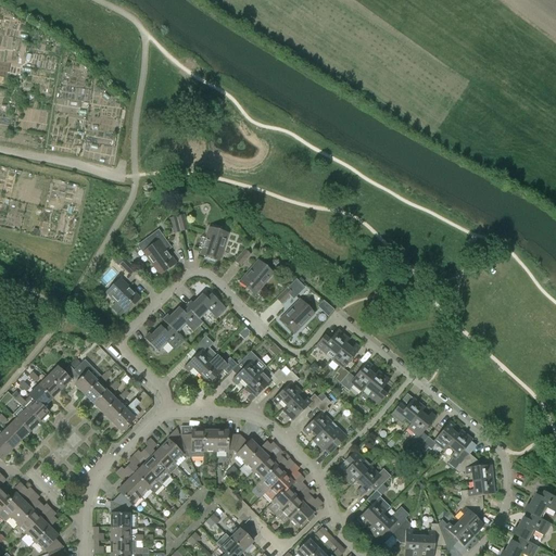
[(169,186),(171,193),(179,191),(178,185),(169,186)]
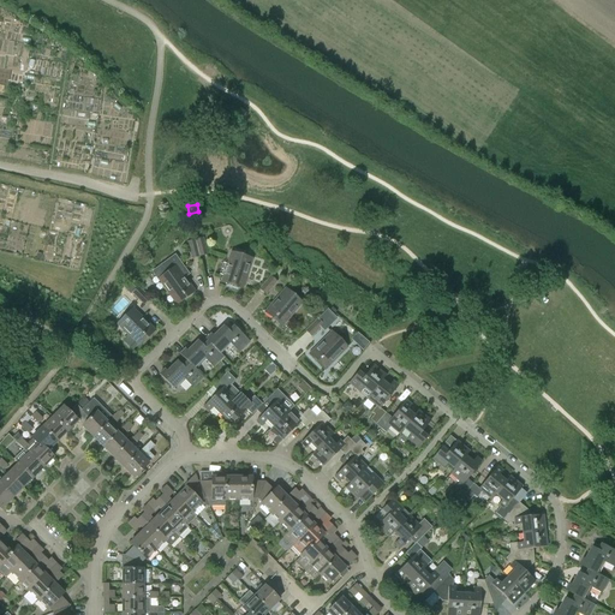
[(203,238),(195,240),(199,256),(207,255),(203,238)]
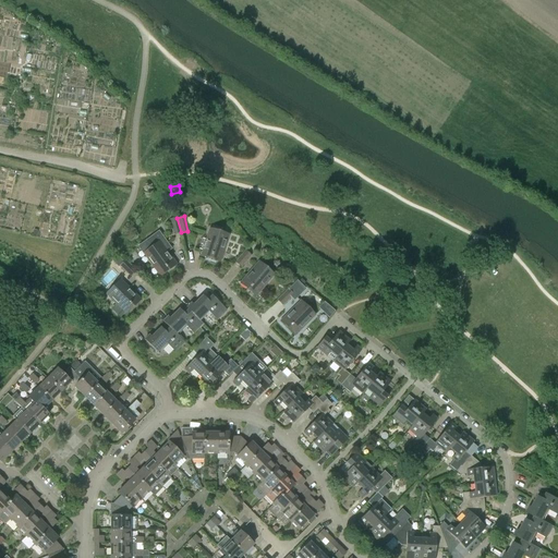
[(181,232),(177,218),(170,220),(173,234),(181,232)]
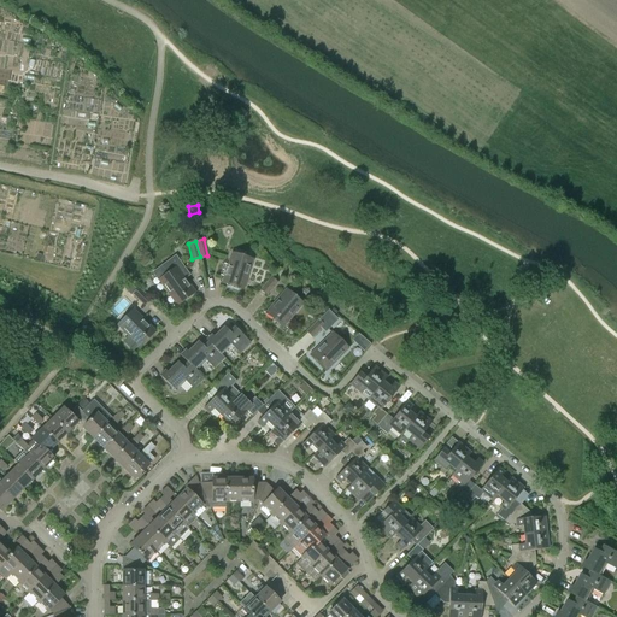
[(253,260),(231,253),(223,282),(244,289),(253,260)]
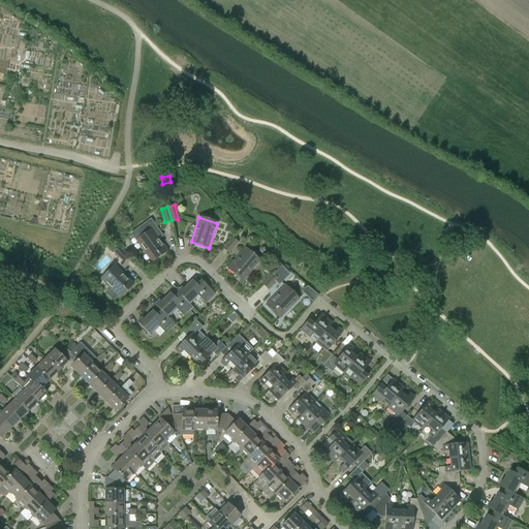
[(136,229),(141,237),(136,240),(152,261),(167,251),(158,239),(162,236),(151,220),(136,229)]
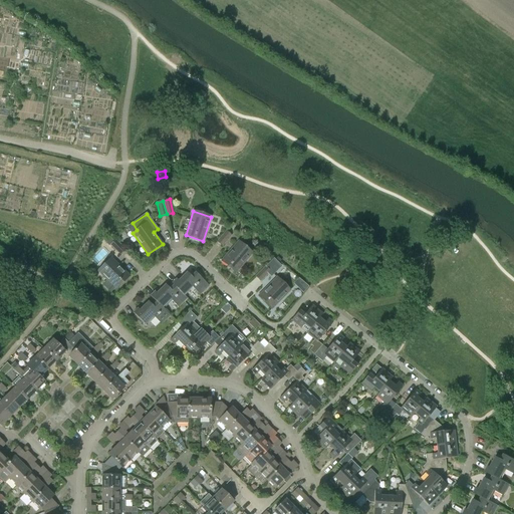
[(231,235),(226,231),(218,242),(222,246),(231,235)]
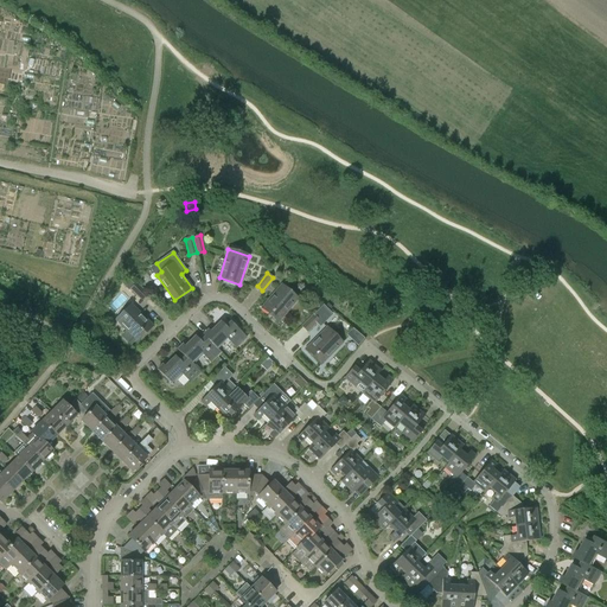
[(147,294),(136,283),(131,289),(142,300),(147,294)]
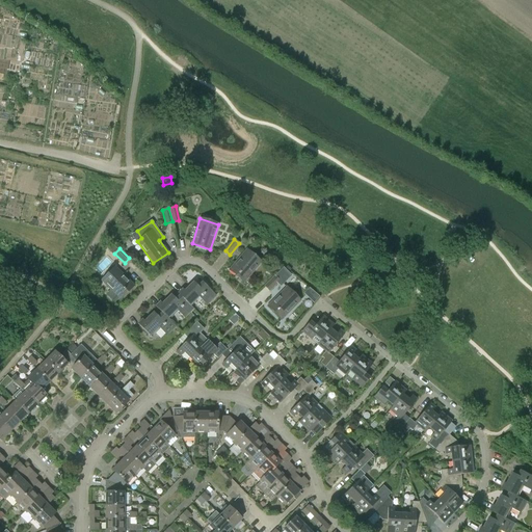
[(246,249),(232,267),(231,266),(228,270),(242,282),(250,272),(251,273),(261,261),(246,249)]
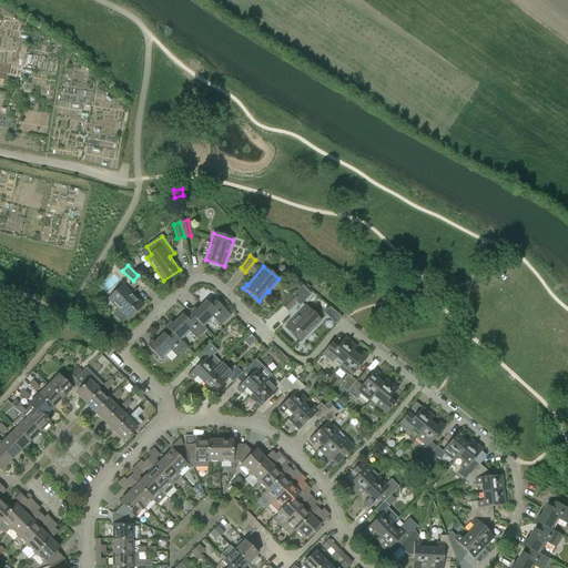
[(108,300),(118,310),(113,314),(121,323),(127,318),(128,320),(142,305),(140,302),(139,303),(131,294),(129,296),(125,293),(127,292),(121,286),(108,300)]
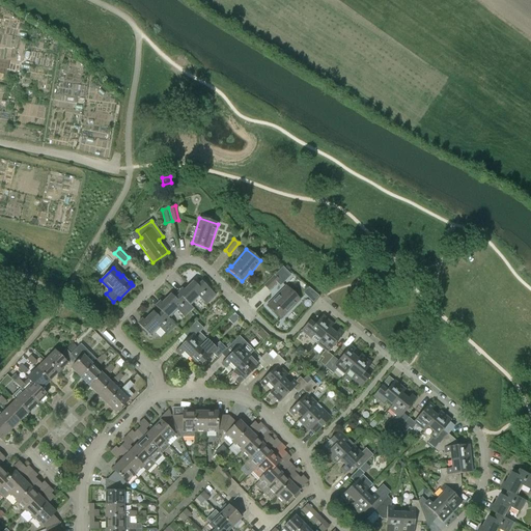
[(263,286),(269,290),(279,281),(275,276),(263,286)]
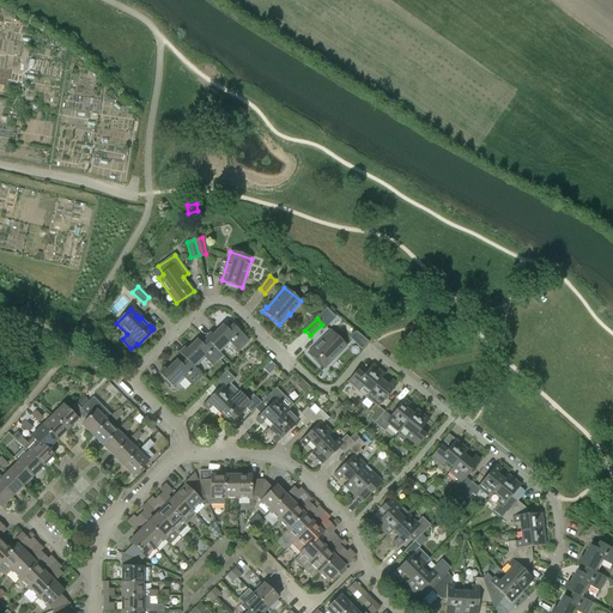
[(205,339),(207,340),(219,352),(229,343),(237,352),(248,341),(232,326),(228,331),(223,326),(212,335),(210,333),(205,339)]
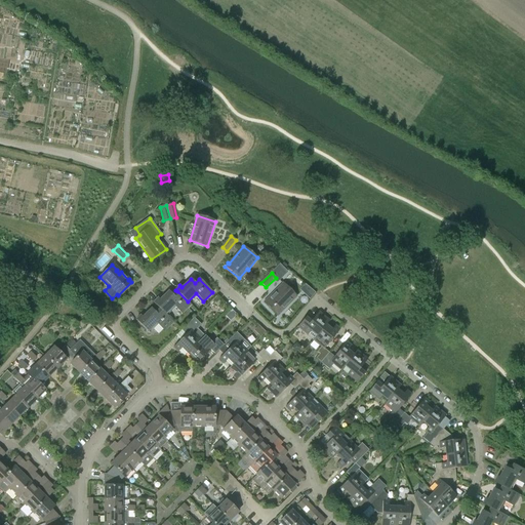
[(299,289),(311,298),(317,291),(306,282),(299,289)]
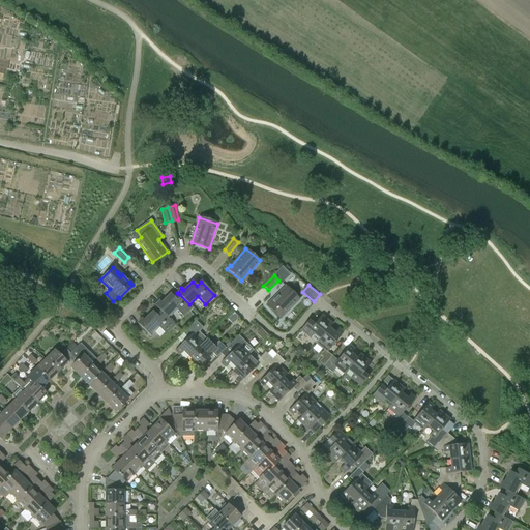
[(266,304),(280,318),(288,308),(289,310),(298,300),(286,288),(282,293),(282,294),(278,297),(276,295),(269,302),(268,302),(266,304)]
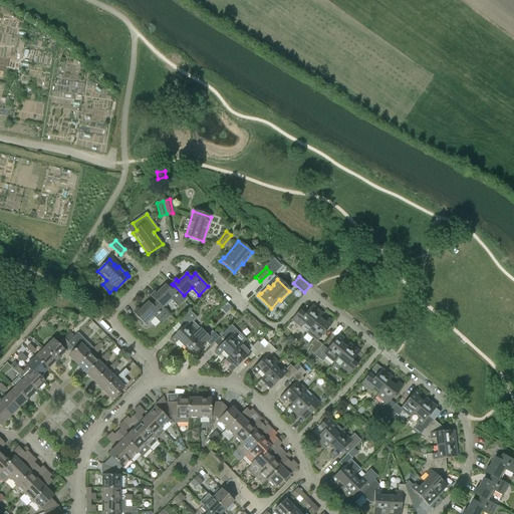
[(150,296),(156,302),(162,308),(170,299),(178,307),(187,298),(184,295),(174,285),(169,289),(165,285),(157,294),(155,292),(150,296)]
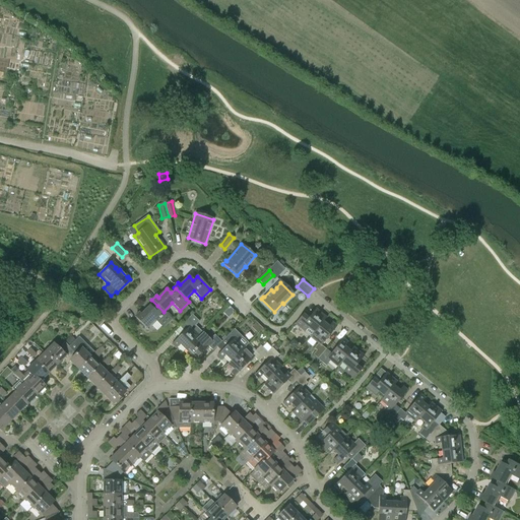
[(171,319),(164,312),(157,306),(154,310),(149,306),(141,314),(139,313),(134,317),(146,329),(154,320),(163,328),(171,319)]
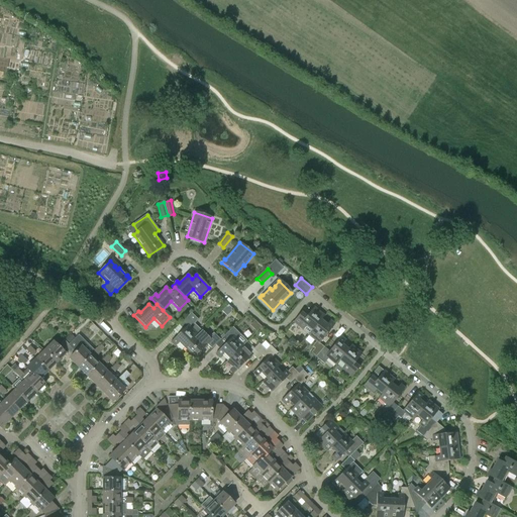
[(293,322),(308,335),(320,320),(324,316),(313,307),(306,317),(301,312),(293,322)]
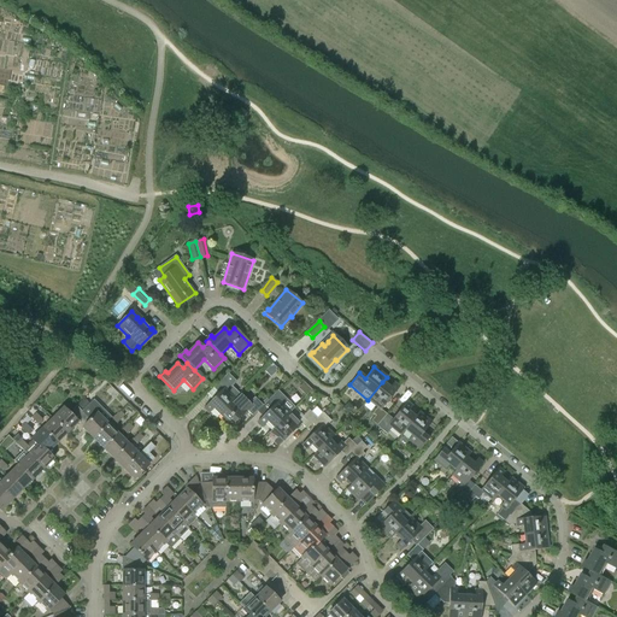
[(236,381),(228,374),(212,389),(218,393),(204,409),(209,413),(213,409),(219,416),(240,395),(231,387),(236,381)]
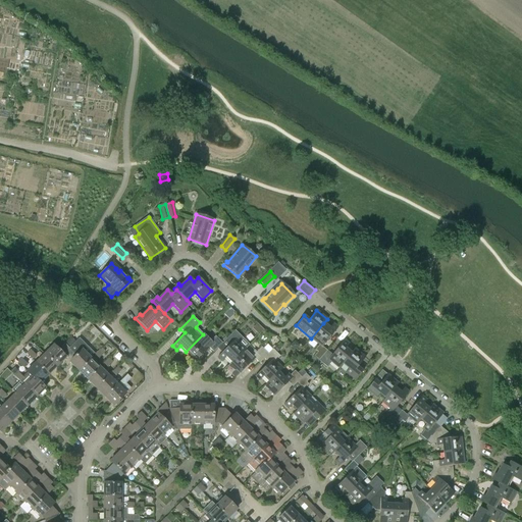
[(86,322),(82,318),(77,322),(82,326),(86,322)]
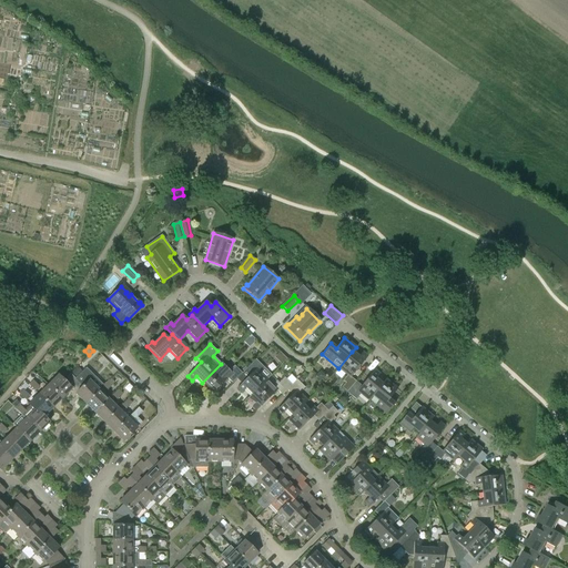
[(338,368),(347,375),(342,382),(345,384),(342,388),(347,393),(356,382),(351,377),(367,356),(363,352),(358,357),(352,352),(338,368)]
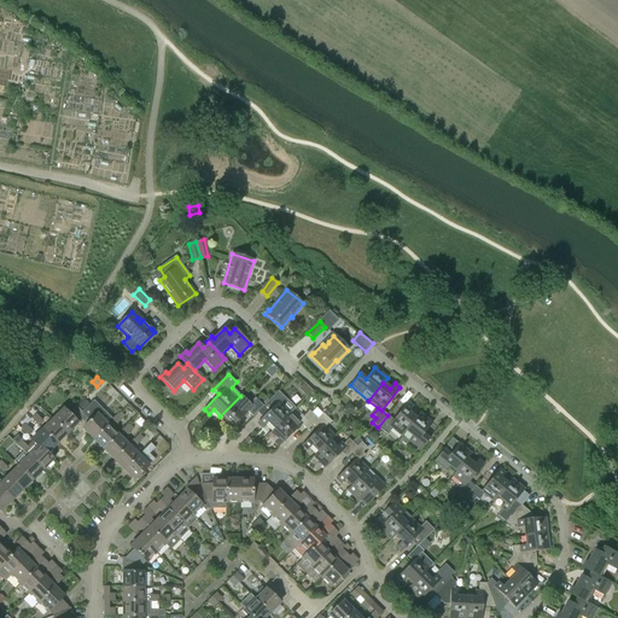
[(257,412),(262,418),(258,423),(263,427),(268,423),(274,429),(290,413),(291,413),(295,409),(278,392),(268,402),(263,407),(257,412)]
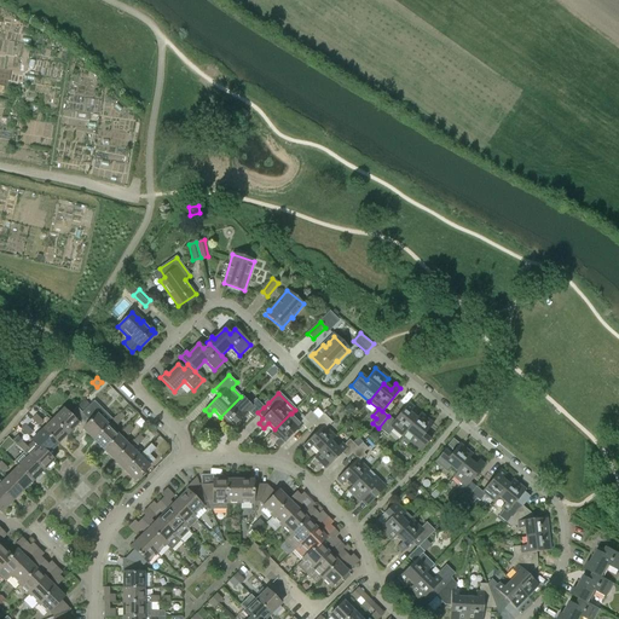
[(250,405),(248,403),(241,397),(220,417),(232,428),(247,412),(253,417),(258,412),(264,408),(255,399),(250,405)]
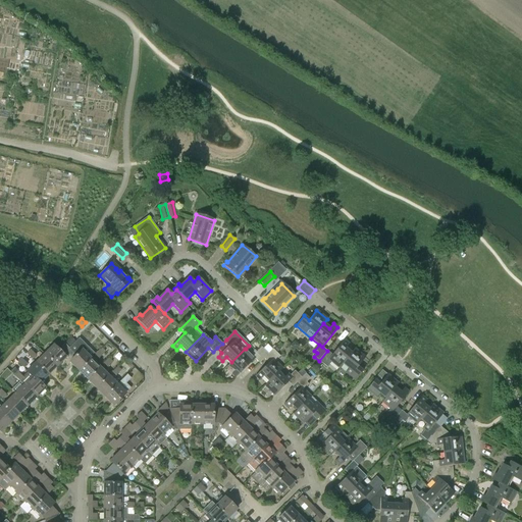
[(70,362),(79,370),(95,354),(80,338),(69,348),(74,353),(76,355),(70,362)]
